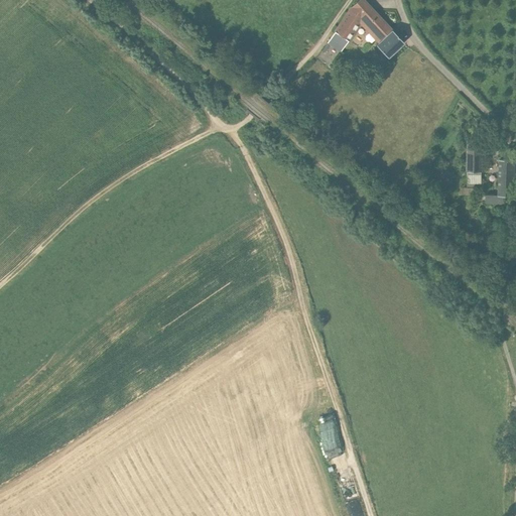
[(327,43),(341,52),(348,40),(349,41),(359,27),(362,30),(367,26),(380,39),(375,44),(388,57),(404,42),(363,0),(358,0),(351,7),(327,43)]
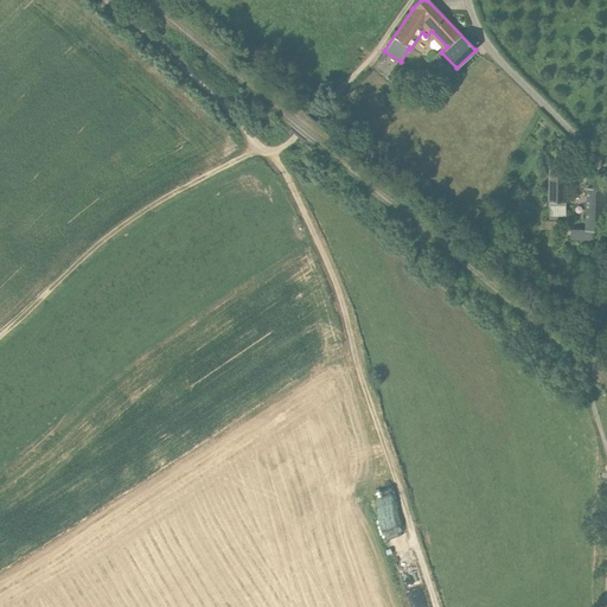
[(566,202),(567,202),(567,170),(550,170),(550,221),(557,221),(558,221),(560,217),(566,217),(566,202)]
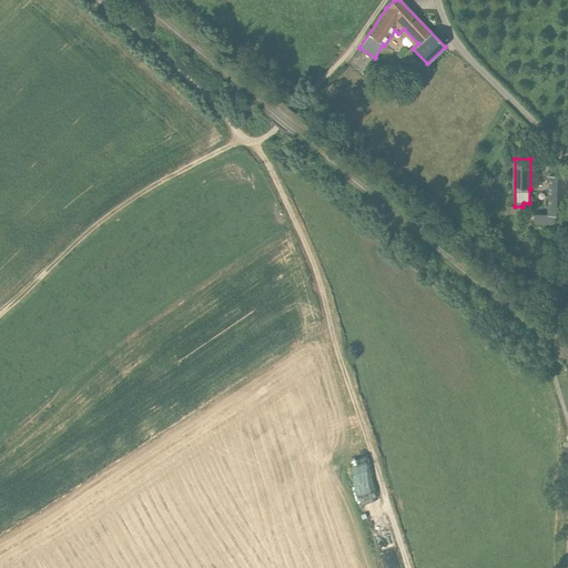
[(566,216),(567,175),(550,175),(549,215),(554,215),(566,216)]
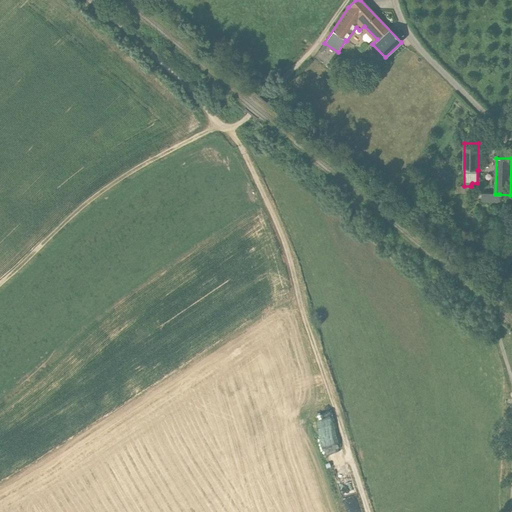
[(482,194),(482,202),(499,203),(499,194),(495,194),(482,194)]
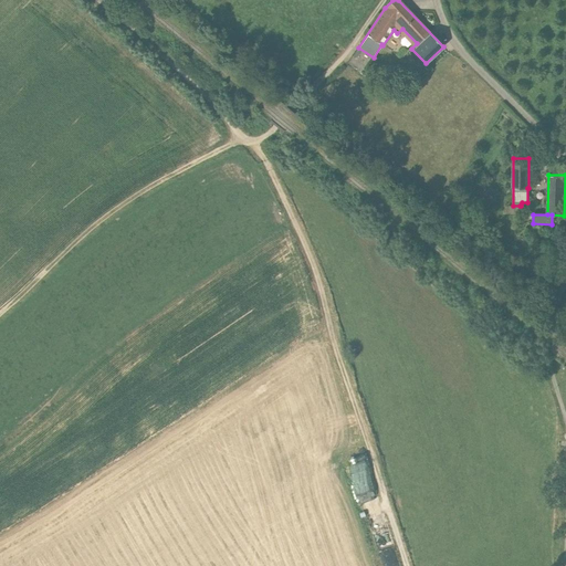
[(374,488),(367,461),(359,463),(357,458),(353,460),(362,491),(374,488)]
